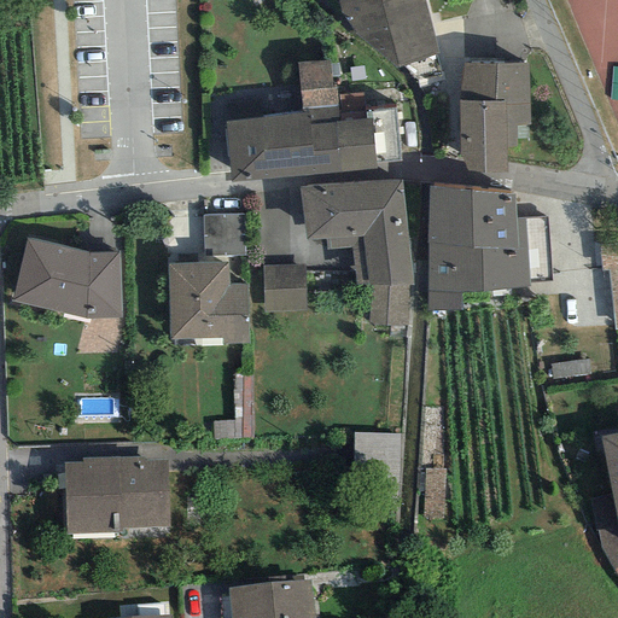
[(424,0),(336,0),(340,15),(353,31),(396,69),(438,53),(424,0)]
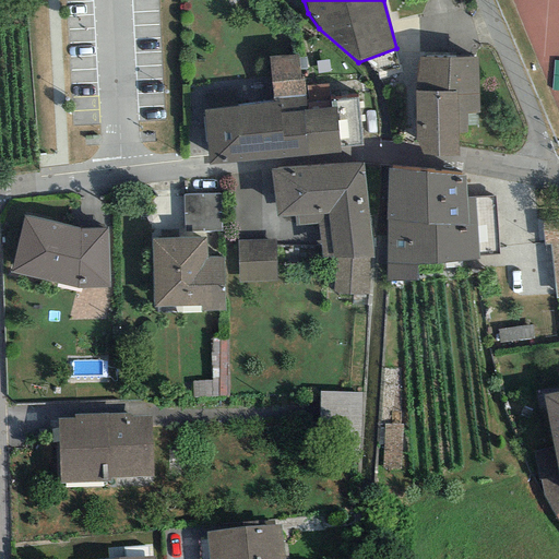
[(298,56),(269,58),(272,99),(305,96),(304,78),(299,79),(298,56)]
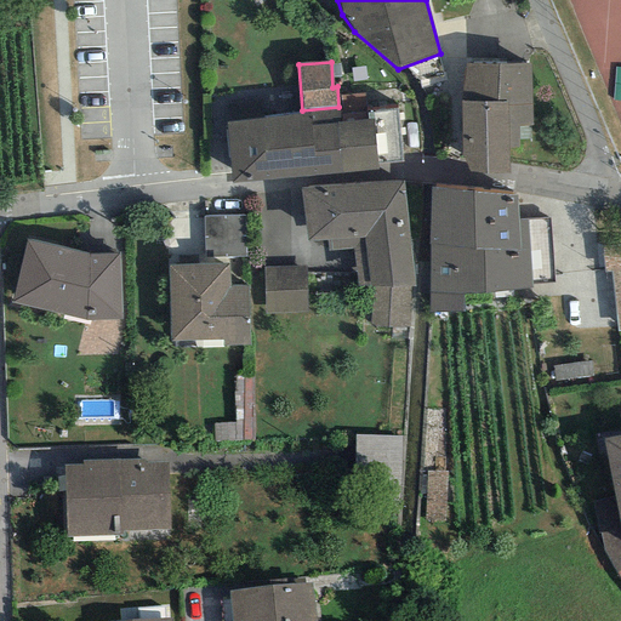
[(530,63),(465,64),(461,102),(462,175),(508,174),(508,148),(518,148),(518,126),(531,126),(530,63)]
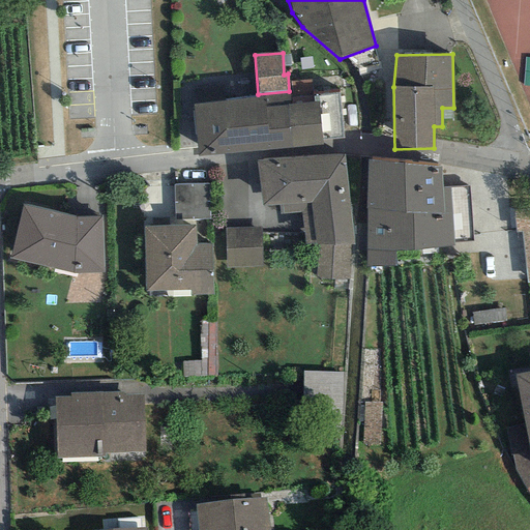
[(258,98),(253,99),(257,151),(322,145),(322,140),(343,138),(339,93),(290,97),(289,91),(258,94),(258,98)]
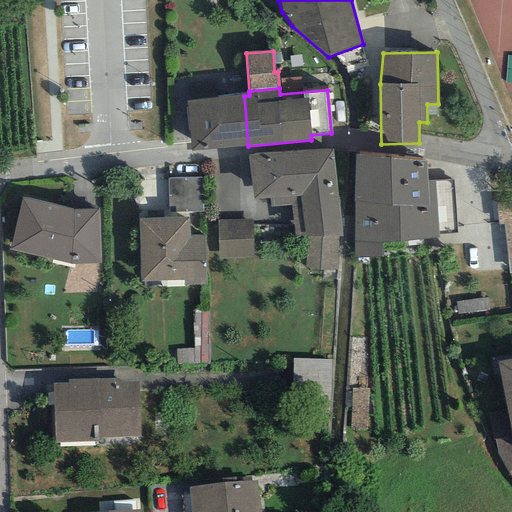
[(191,151),(248,146),(244,96),(186,101),(191,151)]
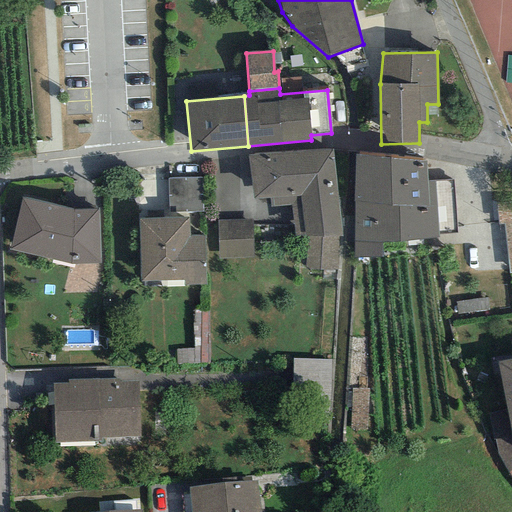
[(333,150),(246,156),(252,198),(270,197),(299,195),(305,236),(306,238),(338,236),(341,236),(333,150)]
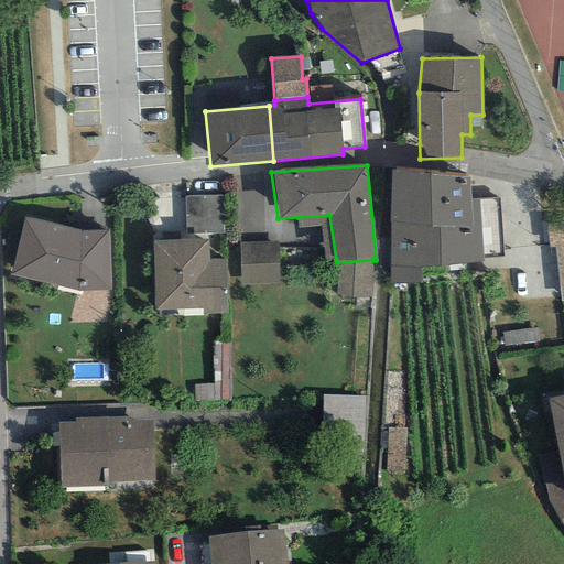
[(469,179),(392,171),(390,282),(420,283),(420,267),(481,262),(478,198),(469,198),(469,179)]
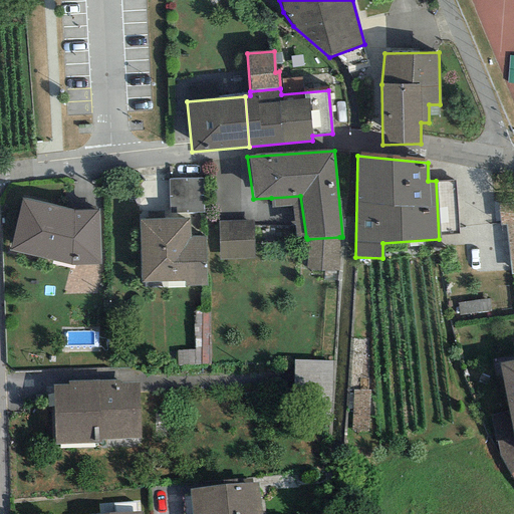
[(204,178),(168,179),(169,213),(204,213),(204,178)]
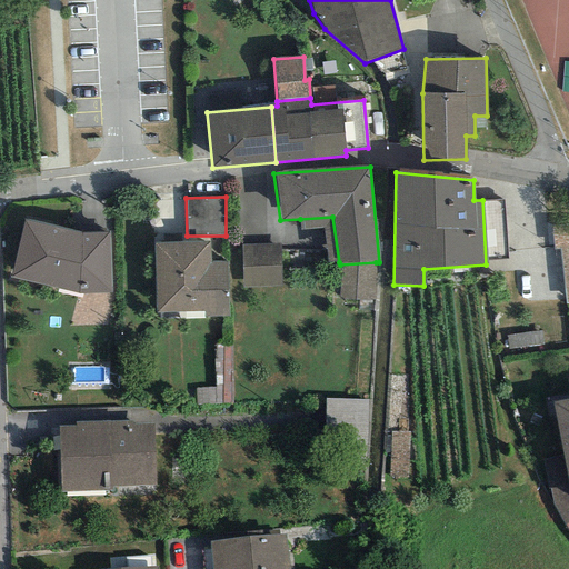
[(322,228),(328,263),(339,262),(332,217),(300,219),(300,230),(322,228)]
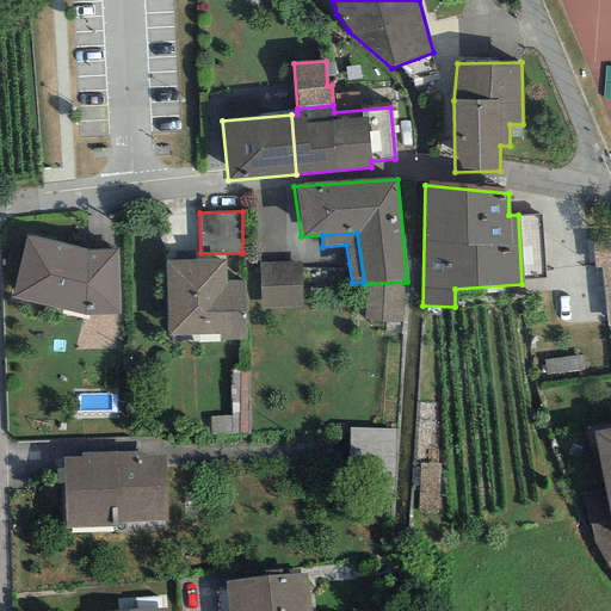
[(87,250),(26,235),(11,297),(85,315),(119,315),(117,250),(87,250)]
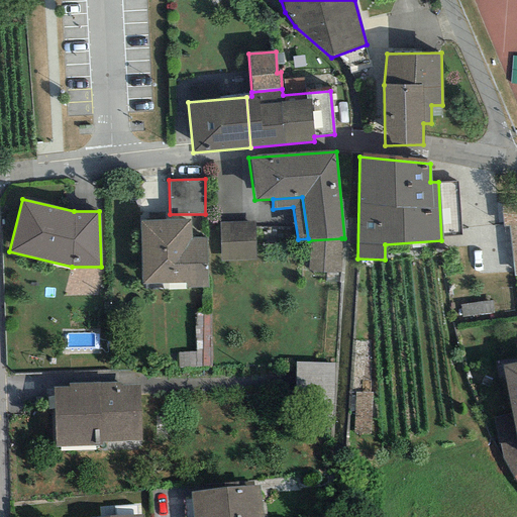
[(516,202),(500,205),(503,227),(509,227),(514,275),(516,275),(516,202)]
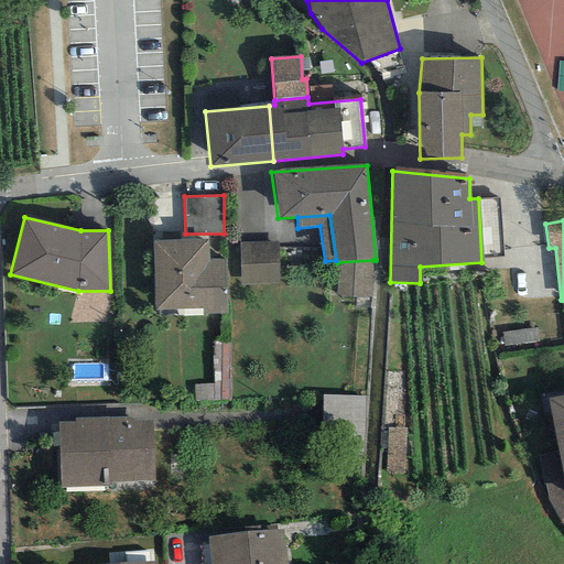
[(207,239),(152,241),(154,310),(202,308),(202,315),(226,314),(225,259),(208,259),(207,239)]
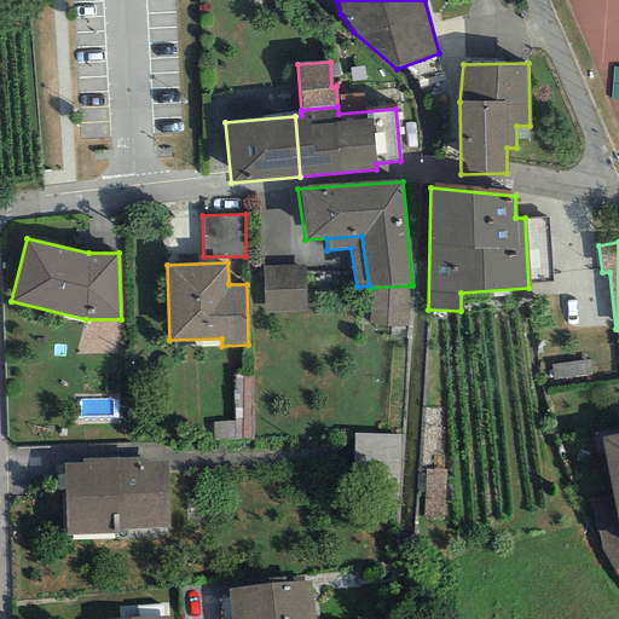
[(305,266),(262,266),(264,313),(305,312),(305,266)]
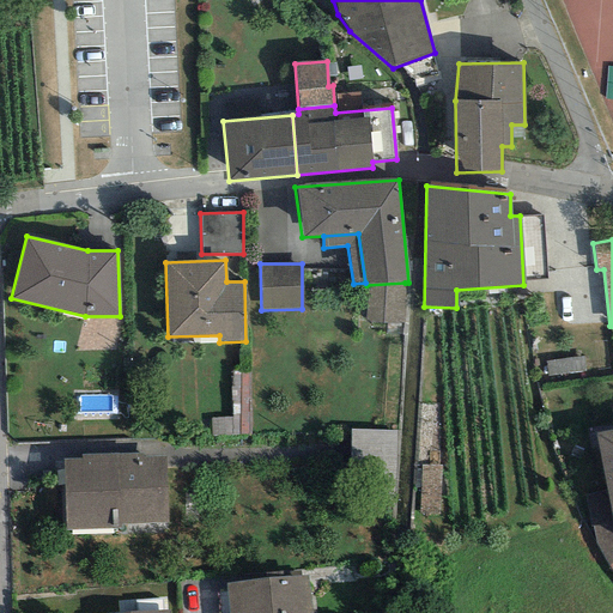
[(404,323),(405,283),(366,285),(363,322),(404,323)]
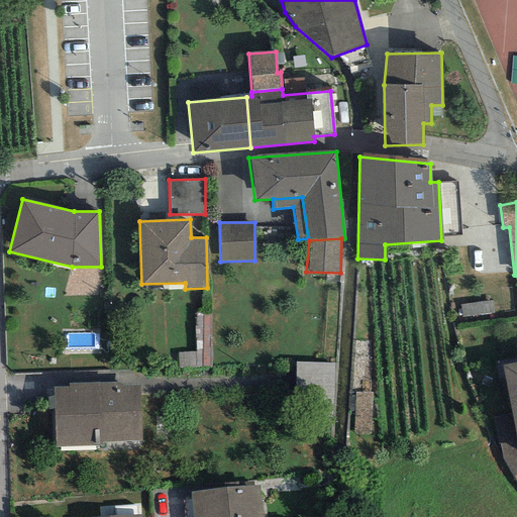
[(491,301),(460,304),(461,317),(492,314),(491,301)]
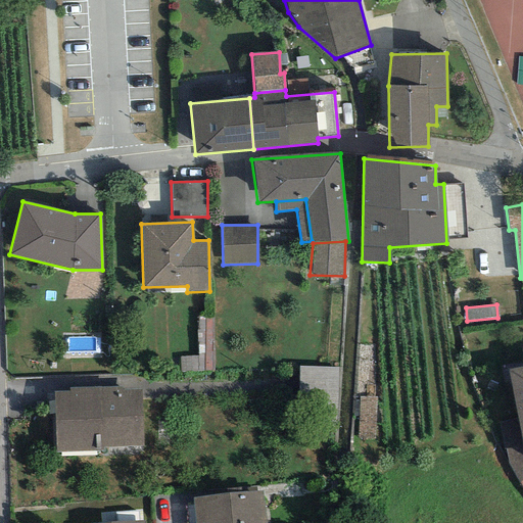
[(212,318),(196,320),(197,355),(180,357),(180,373),(214,372),(212,318)]
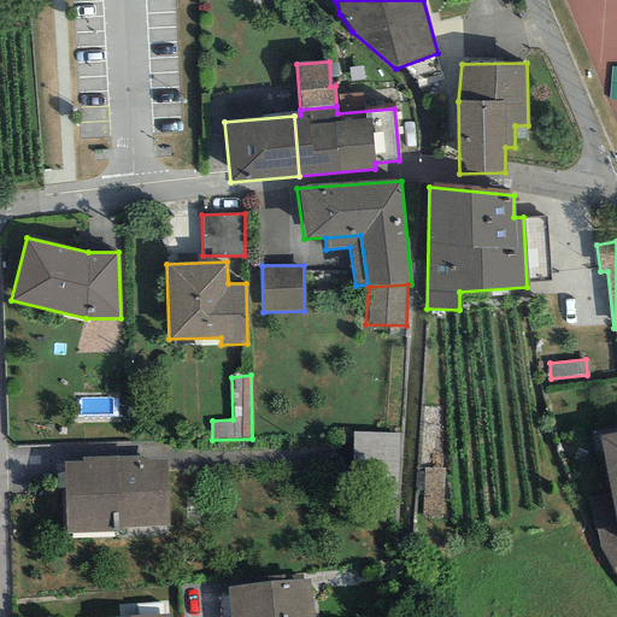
[(399,434),(352,432),(351,470),(398,471),(399,434)]
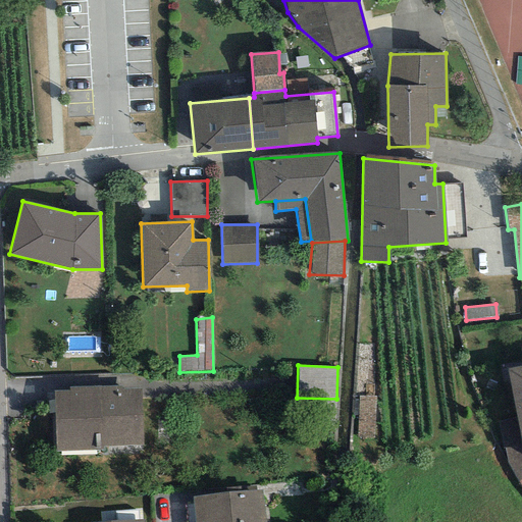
[(521,366),(507,369),(521,444),(521,366)]
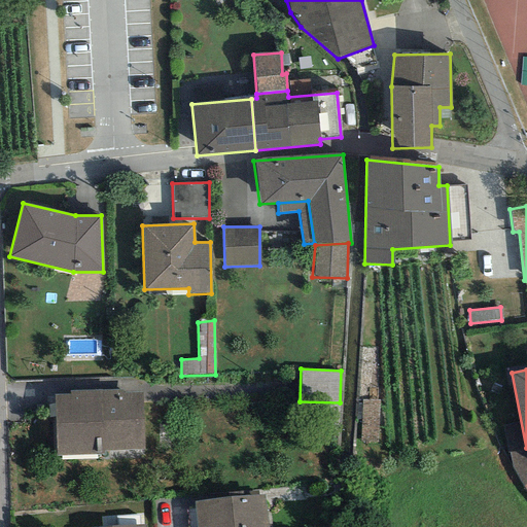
[(121,389),(69,391),(70,394),(54,395),(56,456),(103,454),(103,451),(144,450),(142,393),(123,393),(121,389)]
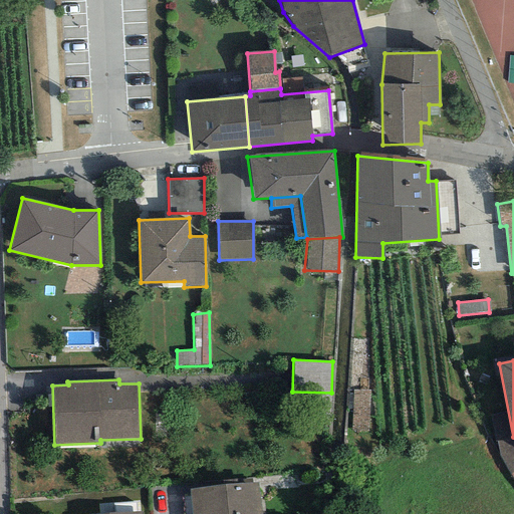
[(513,437),(495,442),(500,458),(510,475),(513,470),(513,437)]
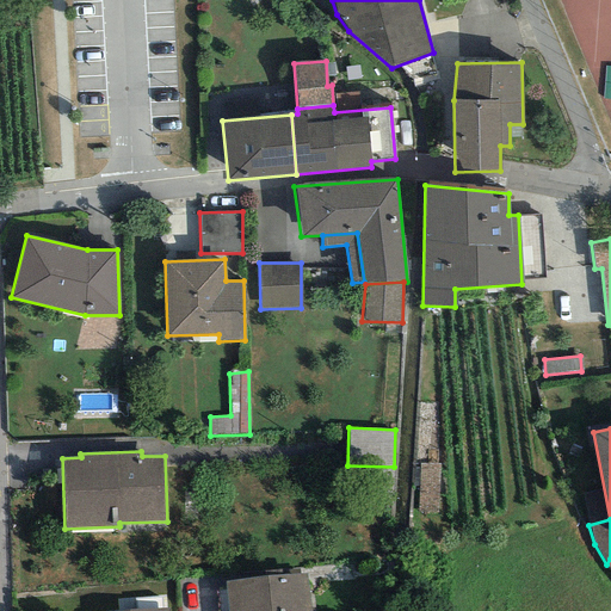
[(310,610),(307,573),(224,581),(227,610),(310,610)]
